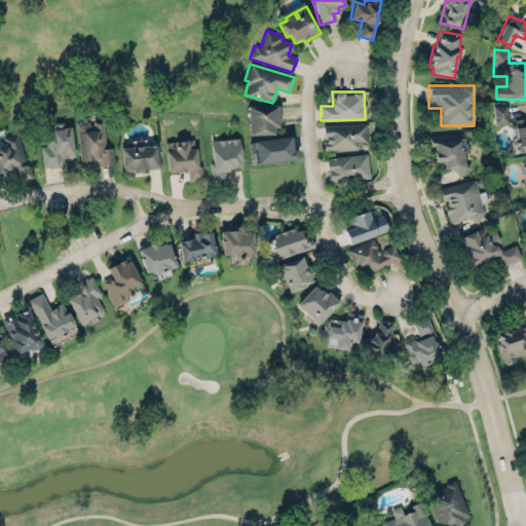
[(247,106),(280,105),(282,120),(278,120),(278,128),(274,129),(274,136),(248,138),(247,106)]
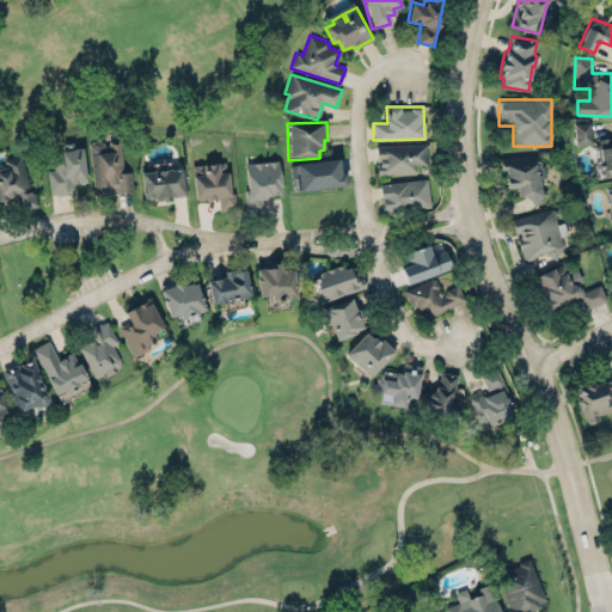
[(133,190),(130,171),(123,171),(120,139),(108,140),(109,146),(103,146),(103,141),(101,141),(98,140),(92,140),(91,144),(89,144),(90,154),(91,154),(96,193),(112,191),(111,189),(115,189),(116,193),(133,190)]
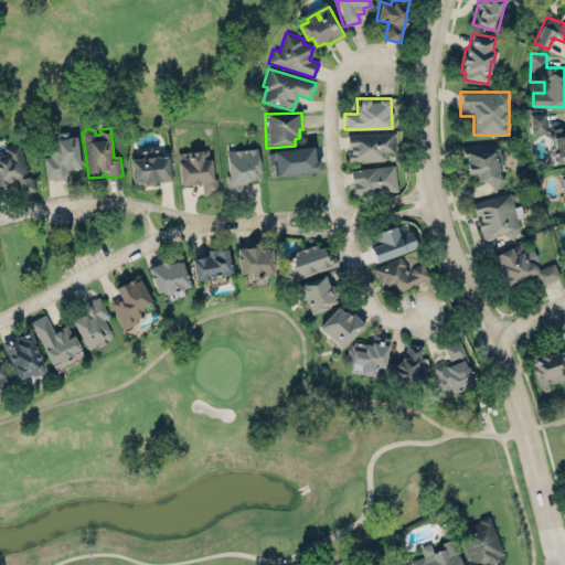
[(564,159),(564,135),(564,128),(552,128),(553,160),(564,159)]
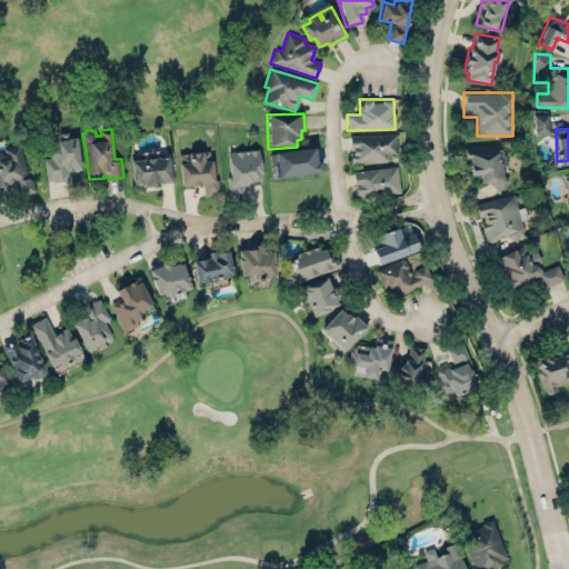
[(349,135),(350,162),(386,161),(386,152),(398,152),(397,133),(349,135)]
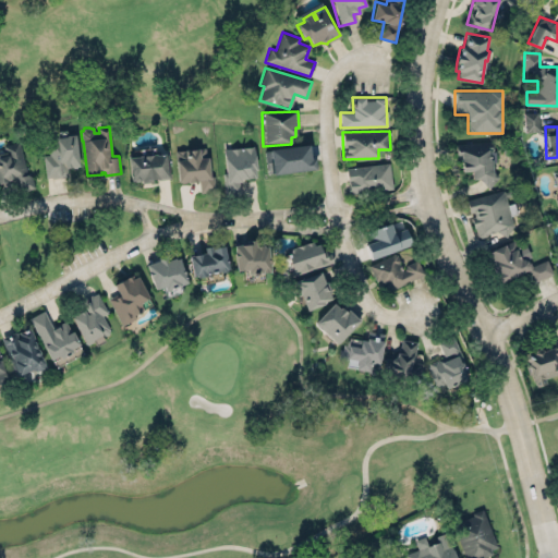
[(44,155),(49,154),(47,137),(49,137),(50,135),(56,134),(58,136),(67,135),(74,134),(77,165),(71,166),(70,165),(68,165),(67,166),(64,166),(65,174),(46,177),(44,155)]
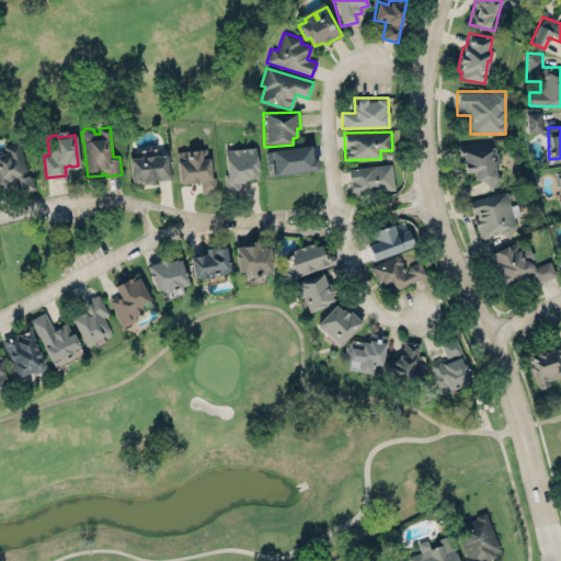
[(462,172),(473,171),(474,184),(500,182),(495,140),(460,145),(462,172)]
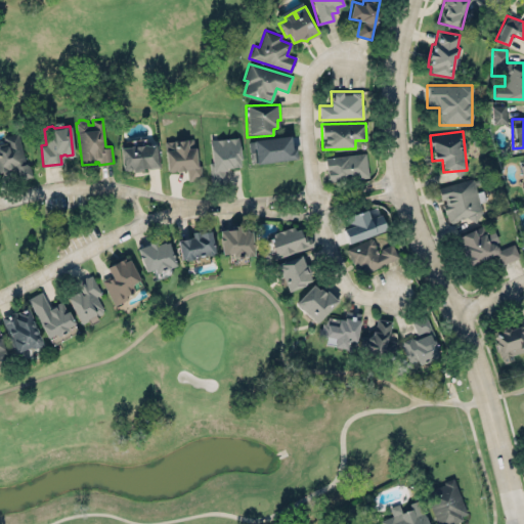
[(29,177),(19,132),(3,136),(4,142),(0,143),(0,172),(15,169),(17,180),(29,177)]
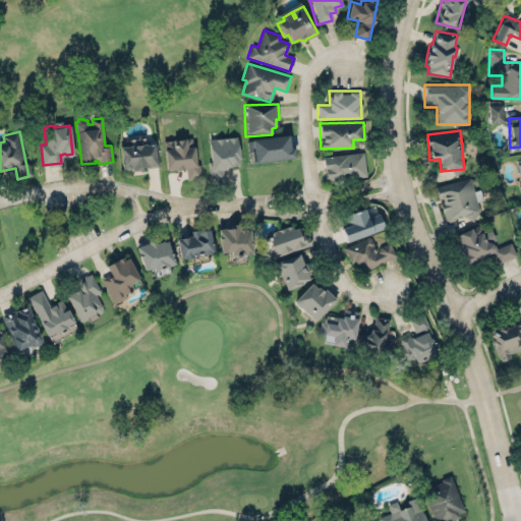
[(252,147),(254,161),(292,158),(290,134),(246,138),(247,148),(252,147)]
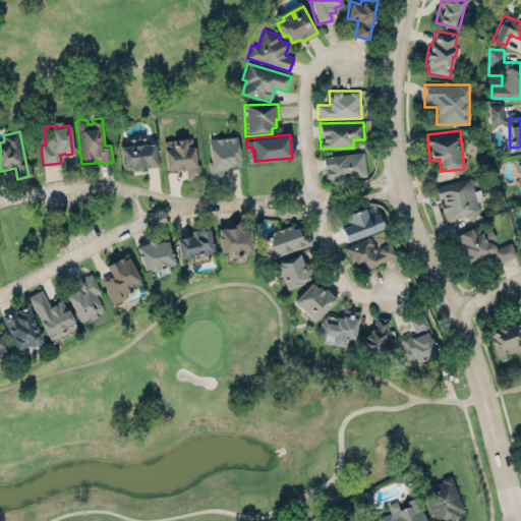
[(239,165),(236,135),(208,138),(212,182),(225,181),(223,167),(239,165)]
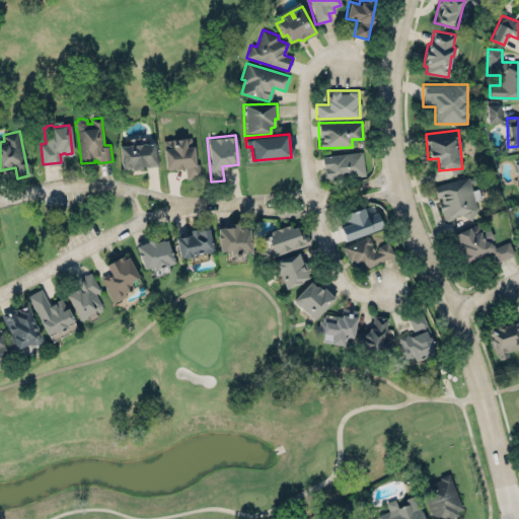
[(162,140),(165,169),(184,168),(186,178),(198,177),(193,137),(162,140)]
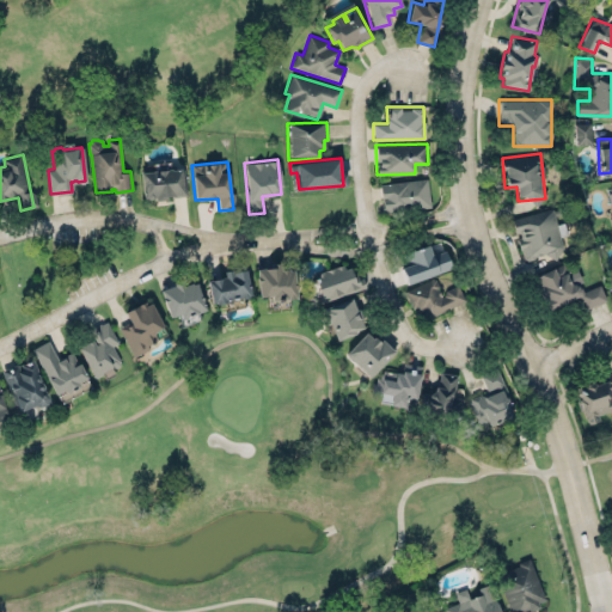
[(139,172),(185,167),(188,196),(164,202),(147,202),(142,200),(141,194),(139,172)]
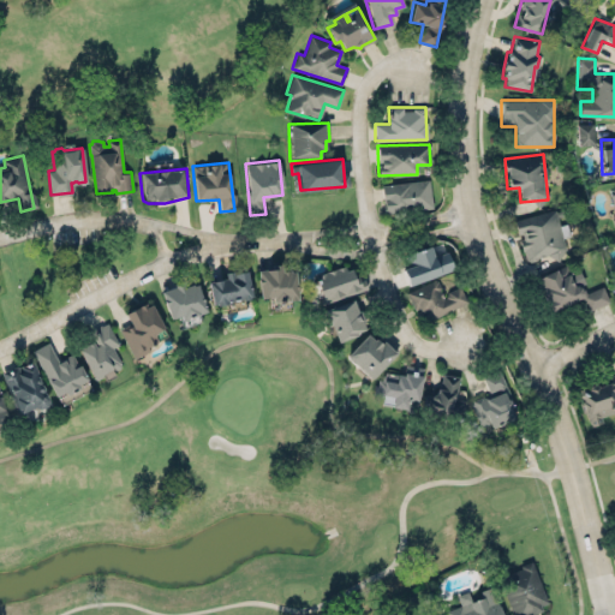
[(381,185),(428,178),(433,208),(383,214),(382,204),(383,203),(381,185)]
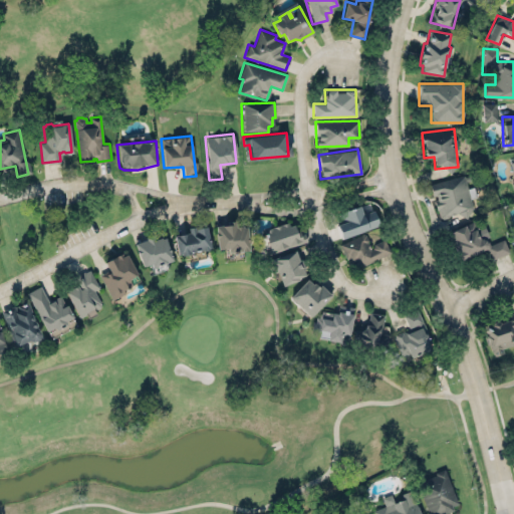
[(428,183),(464,173),(473,206),(467,218),(456,213),(443,219),(439,217),(436,210),(432,195),(428,183)]
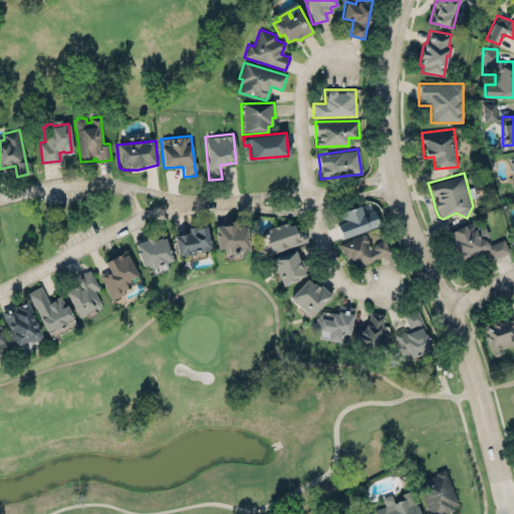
[(340,235),(378,222),(372,202),(334,215),(340,235)]
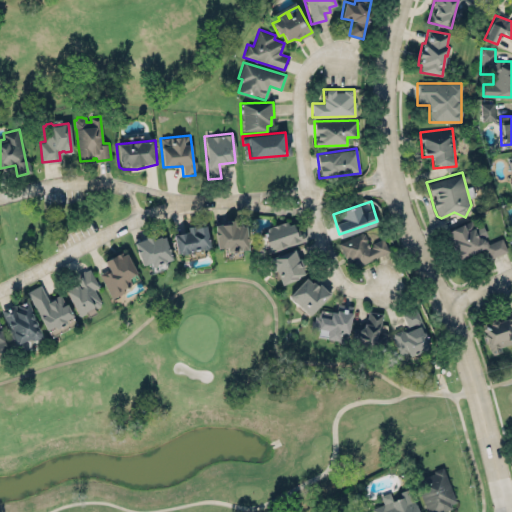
[(442,233),(472,219),(476,227),(479,226),(487,242),(501,237),(506,250),(487,258),(481,247),(455,260),(442,233)]
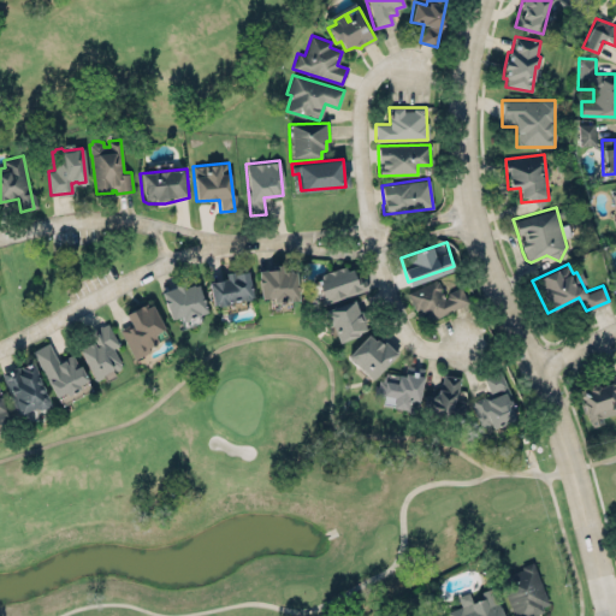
[(259,270),(277,268),(277,265),(282,265),(283,271),(295,270),(298,298),(291,300),(291,308),(272,309),(271,296),(261,297),(259,270)]
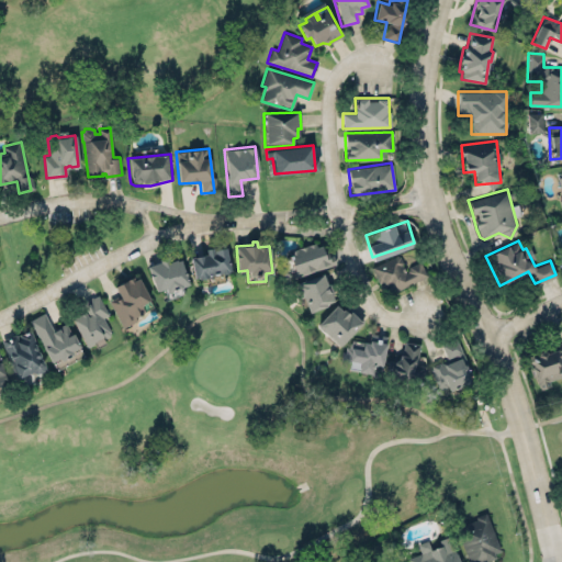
[(288,251),(292,270),(291,272),(292,276),(295,277),(335,265),(334,260),(329,262),(328,259),(325,260),(318,243),(288,251)]
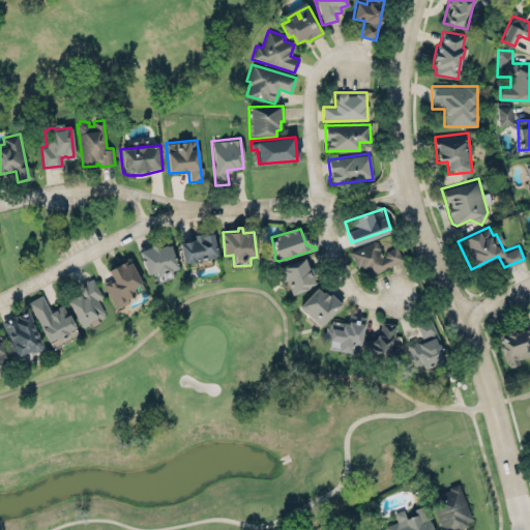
[(180,245),(184,264),(186,263),(187,265),(195,263),(195,261),(199,260),(199,262),(204,261),(203,259),(208,258),(208,259),(214,258),(214,257),(216,256),(211,234),(201,237),(202,239),(200,239),(199,235),(194,236),(195,241),(180,245)]
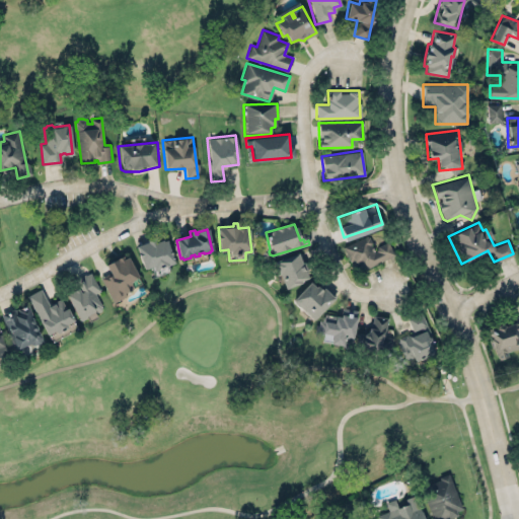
[(388,242),(373,248),(368,235),(344,245),(354,272),(394,255),(388,242)]
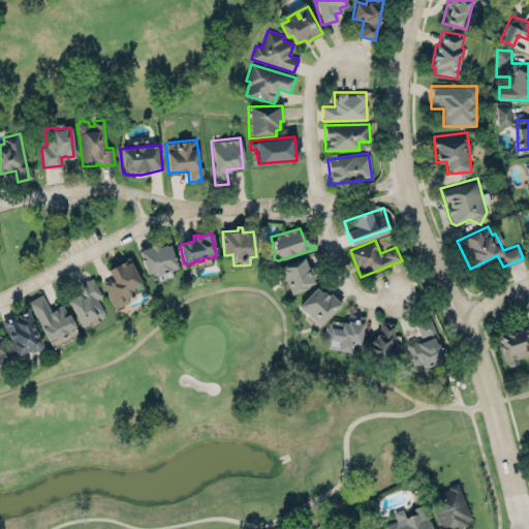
[(169,243),(158,247),(156,243),(137,250),(147,274),(154,271),(156,276),(179,269),(169,243)]
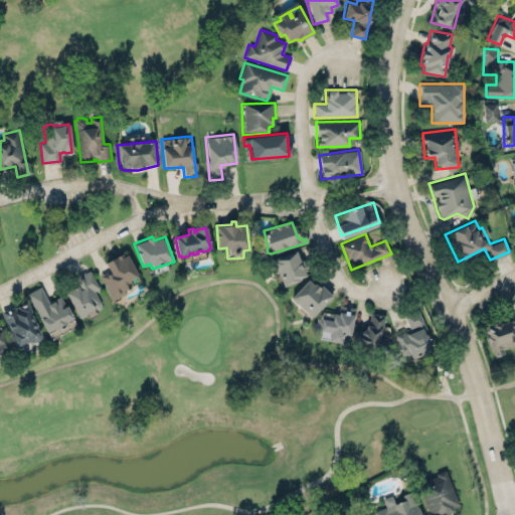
[(281,286),(306,277),(297,249),(272,260),(281,286)]
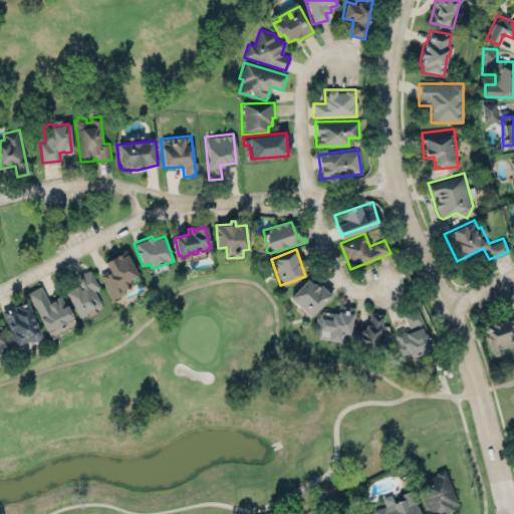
[(100,274),(112,298),(123,292),(121,288),(140,279),(126,253),(120,256),(118,253),(104,261),(109,270),(100,274)]
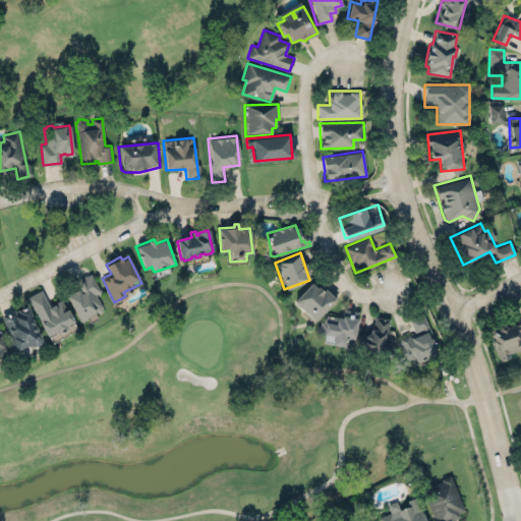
[(81,323),(105,310),(96,294),(101,291),(90,273),(74,281),(78,288),(66,295),(81,323)]
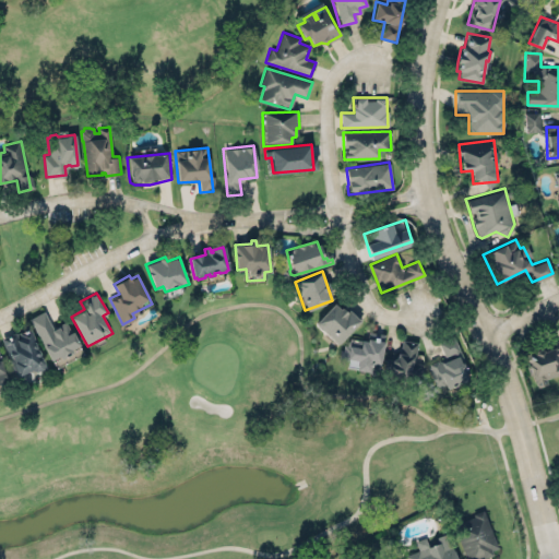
[(314,323),(337,344),(358,322),(335,300),(314,323)]
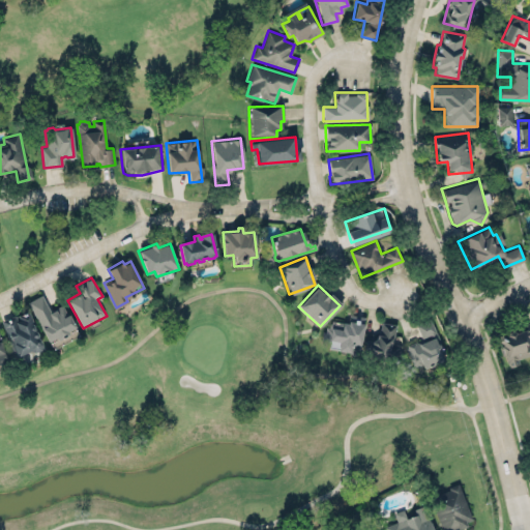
[(28,302),(48,341),(50,342),(53,348),(79,334),(75,328),(76,327),(61,302),(49,308),(41,294),(28,302)]
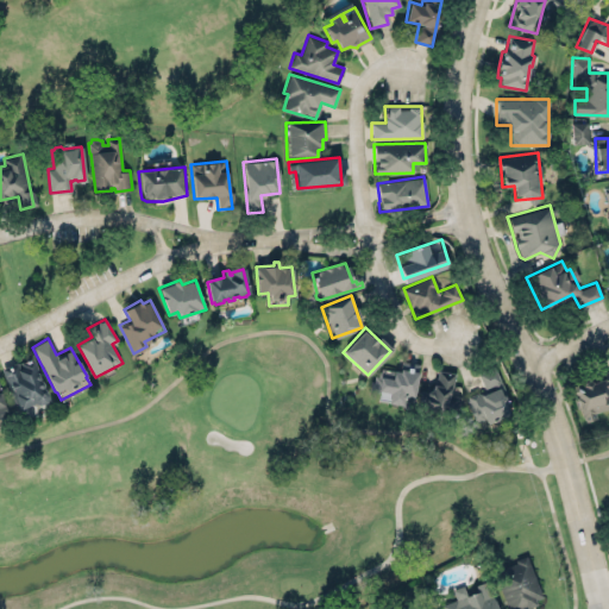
[(1,369),(18,410),(49,399),(31,357),(1,369)]
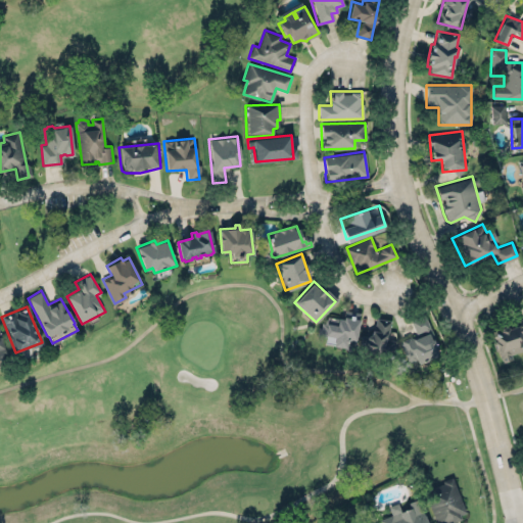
[(360,312),(354,341),(318,333),(319,327),(321,327),(322,322),(324,323),(325,316),(342,319),(344,310),(360,312)]
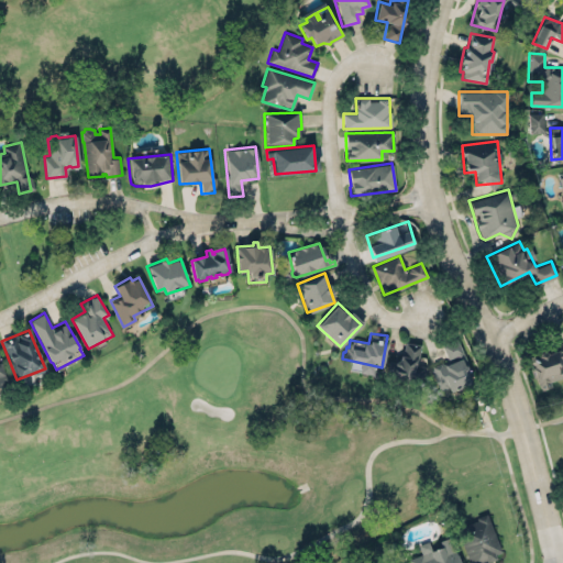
[(429,366),(439,389),(441,388),(443,389),(448,387),(450,392),(471,383),(468,376),(472,375),(456,337),(440,343),(446,359),(429,366)]
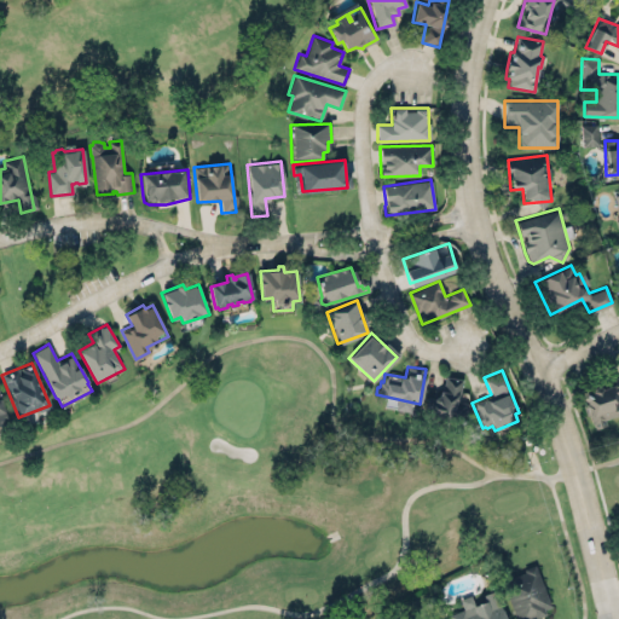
[(462,379),(444,375),(439,399),(426,397),(423,414),(466,421),(468,404),(458,401),(462,379)]
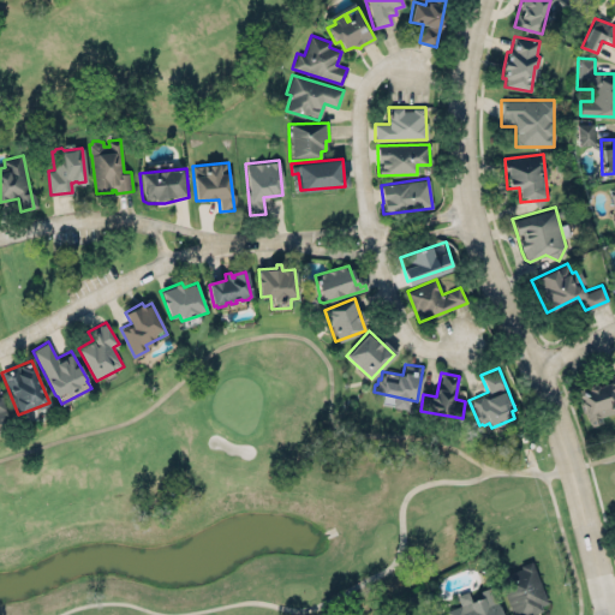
[(614,372),(614,411),(599,416),(601,422),(591,425),(584,412),(583,412),(573,387),(614,372)]
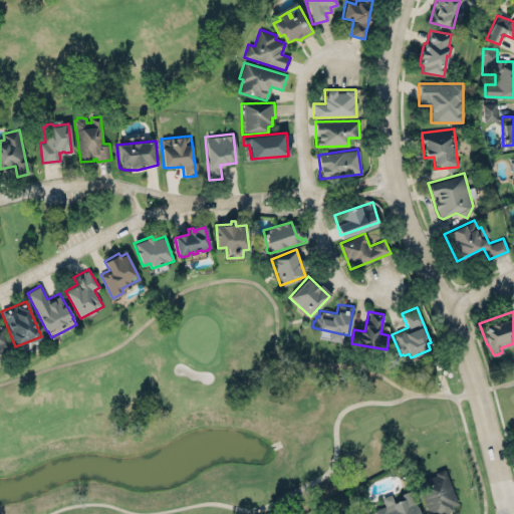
[(430,513),(417,480),(436,473),(435,470),(445,466),(458,501),(451,503),(453,507),(443,511),(444,513),(430,513)]
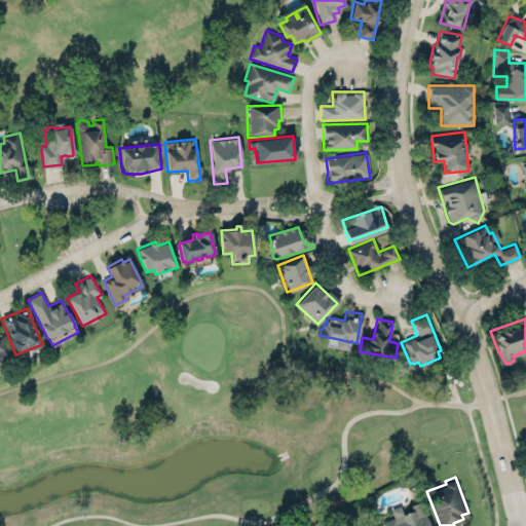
[(381,522),(382,525),(430,525),(419,499),(410,503),(411,505),(402,510),(399,502),(390,506),(395,517),(381,522)]
